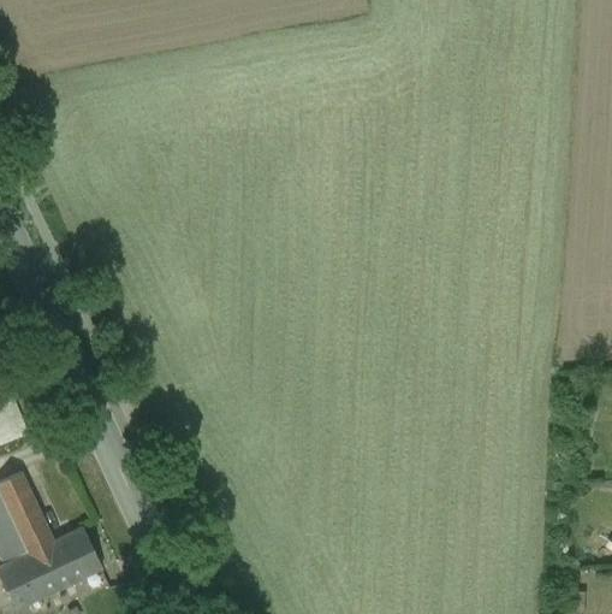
[(13,385),(0,390),(0,444),(33,432),(13,385)]
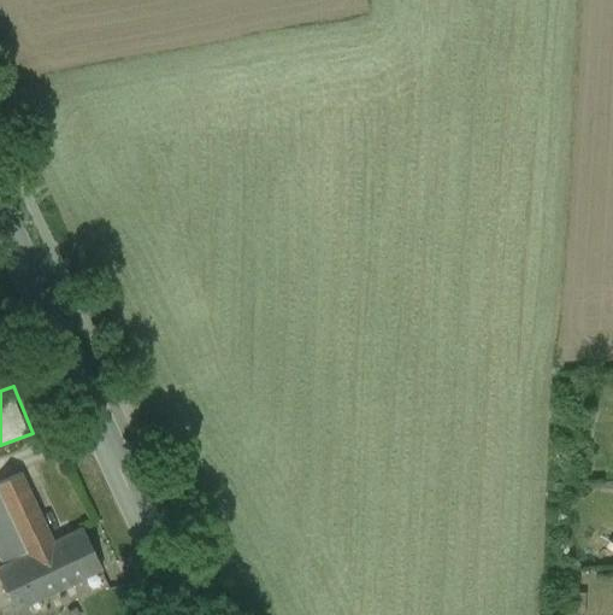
[(57,543),(23,473),(0,482),(0,498),(28,556),(57,543)]
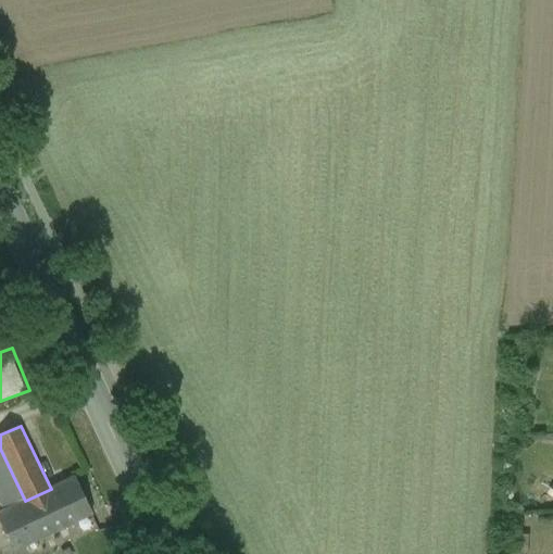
[(25,501),(0,449),(0,504),(3,512),(25,501)]
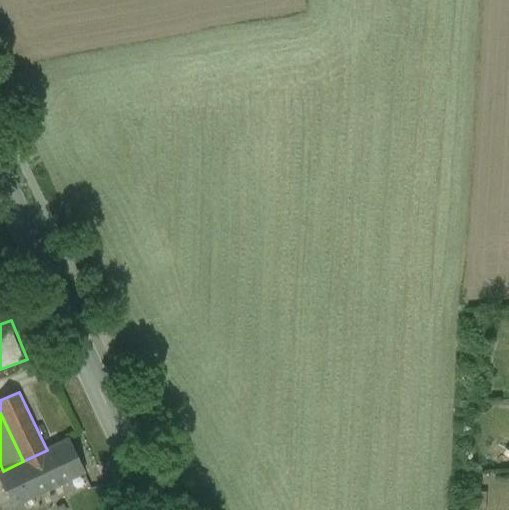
[(86,473),(70,439),(47,450),(63,484),(86,473)]
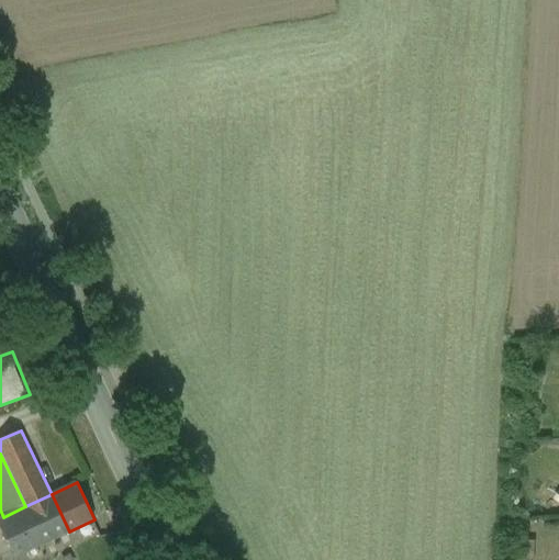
[(52,494),(25,506),(43,544),(69,532),(52,494)]
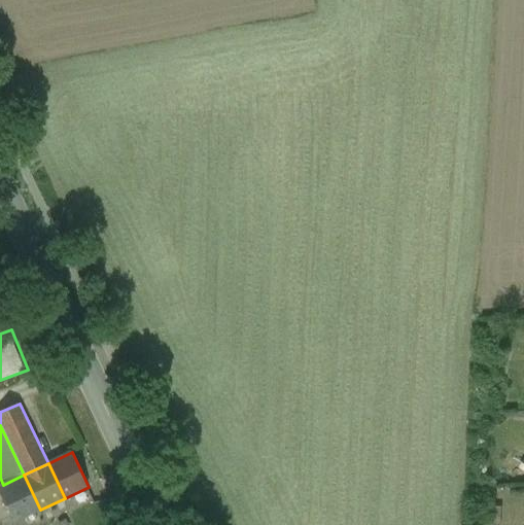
[(24,475),(3,485),(0,486),(0,496),(12,523),(40,510),(24,475)]
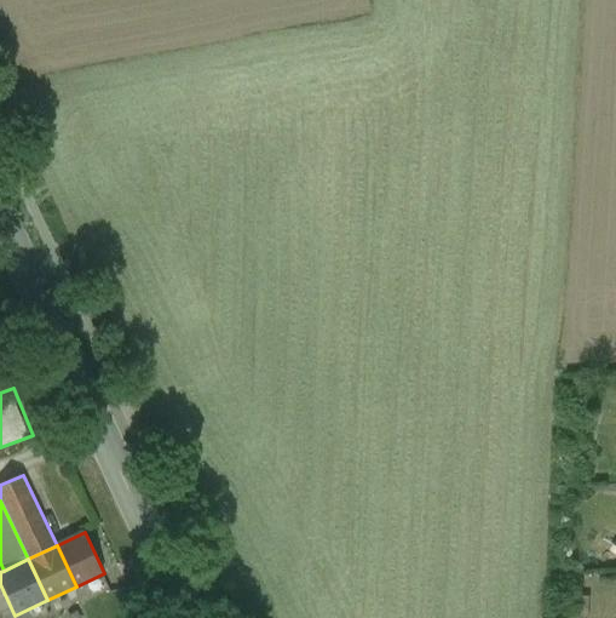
All buildings are outlined.
